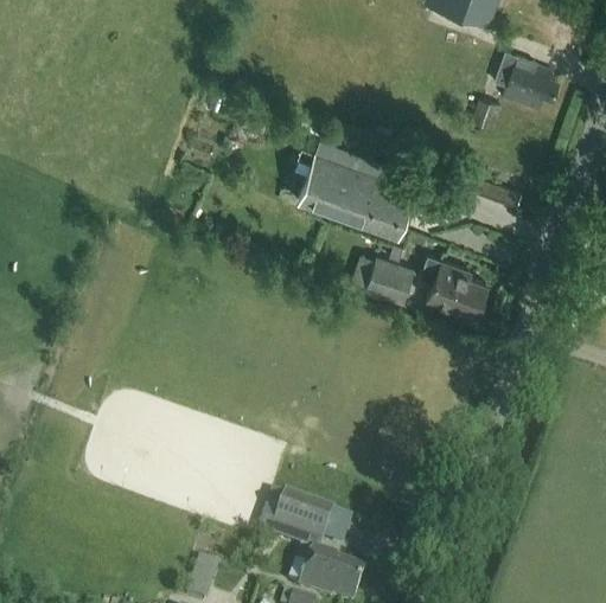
[(425,0),(423,5),(489,29),(498,0),(425,0)]
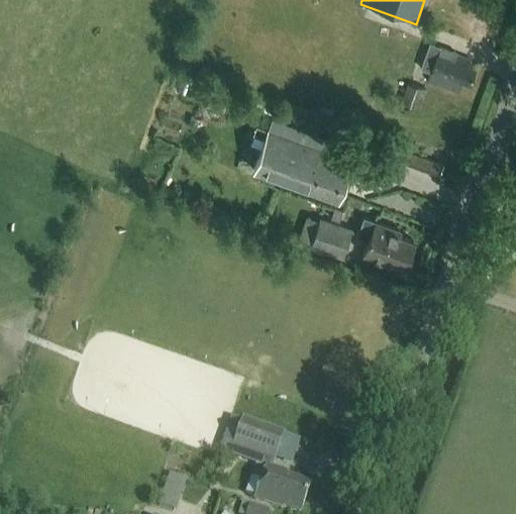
[(431,76),(428,83),(458,95),(462,85),(471,88),(478,70),(471,68),(472,67),(470,66),(471,61),(430,45),(421,72),(431,76)]
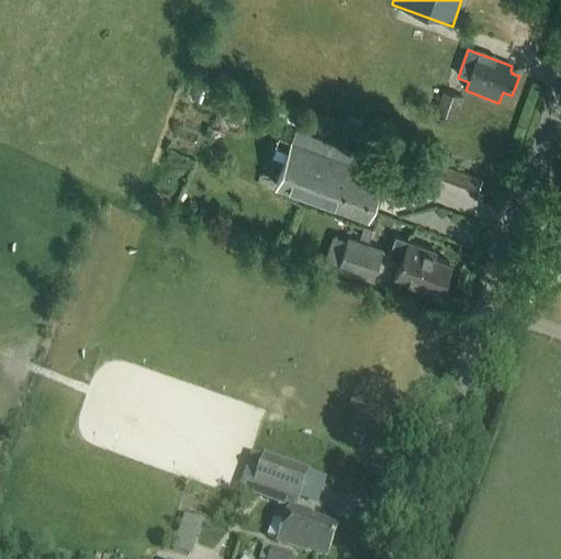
[(437,115),(457,122),(463,100),(444,93),(437,115)]
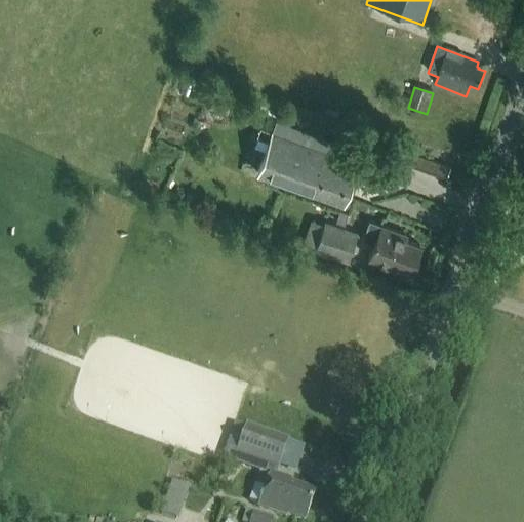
[(355,166),(360,149),(347,145),(346,149),(276,123),(257,174),(343,206),(357,167),(355,166)]
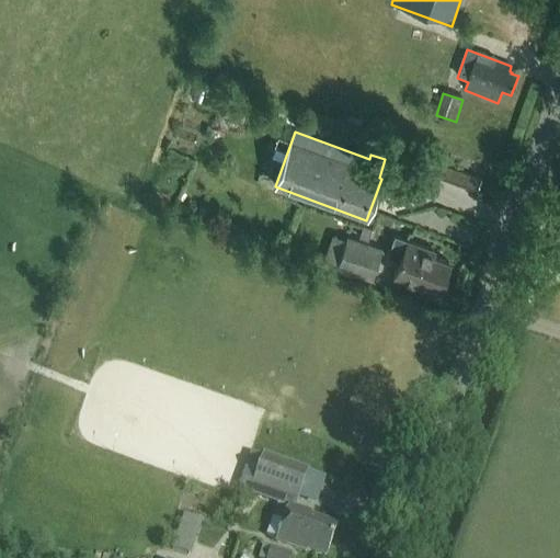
[(412,171),(477,195),(482,182),(416,158),(412,171)]
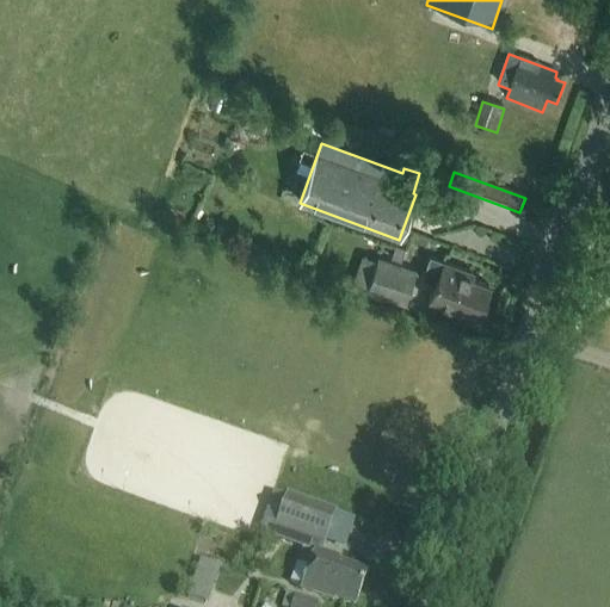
[(396,247),(392,260),(401,264),(406,251),(396,247)]
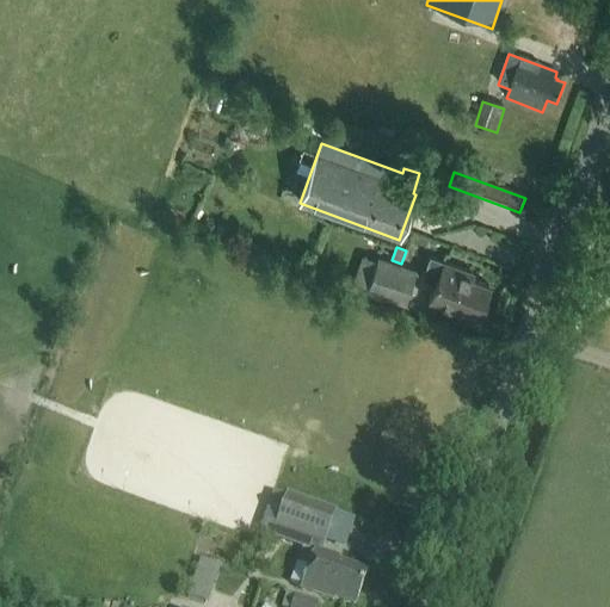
[(405,307),(418,273),(379,260),(367,293),(405,307)]
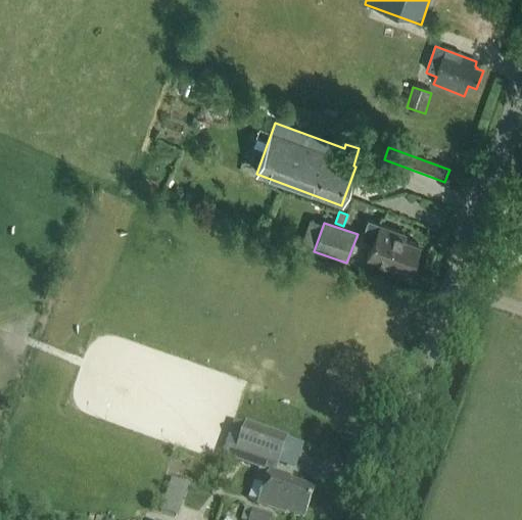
[(409,272),(418,246),(405,241),(407,236),(368,223),(361,241),(372,245),(368,258),(392,268),(392,266),(409,272)]
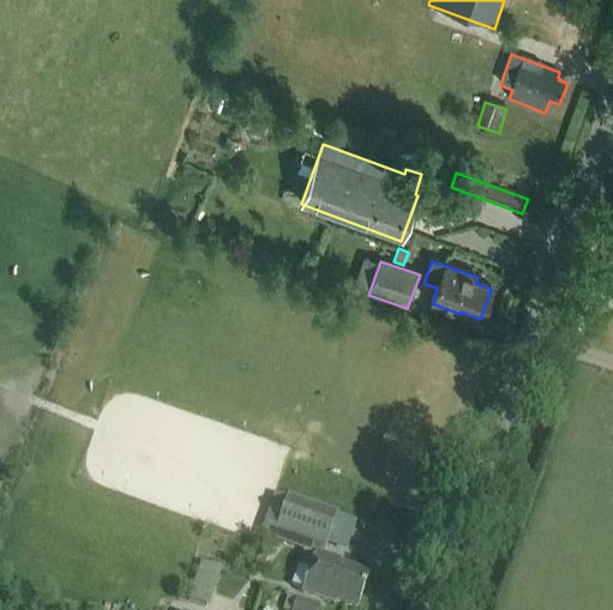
[(289,500),(277,535),(326,551),(338,518),(289,500)]
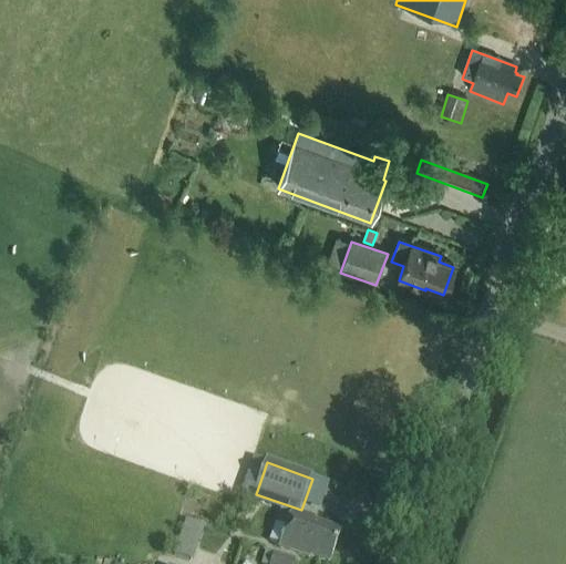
[(280,550),(279,553),(306,563),(309,563),(310,562),(315,563),(330,563),(341,537),(314,527),(315,523),(298,518),(294,515),(280,550)]
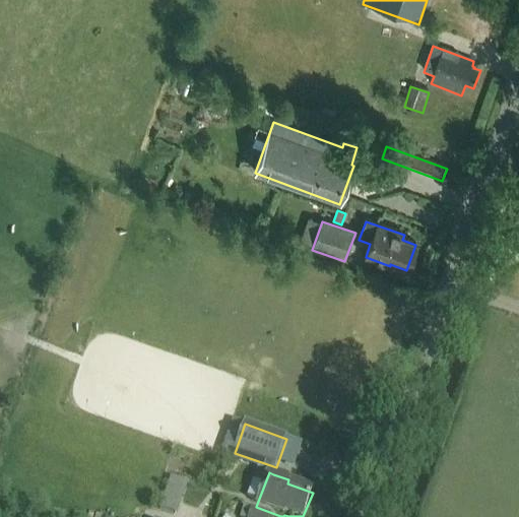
[(167,506),(182,511),(190,486),(176,480),(167,506)]
